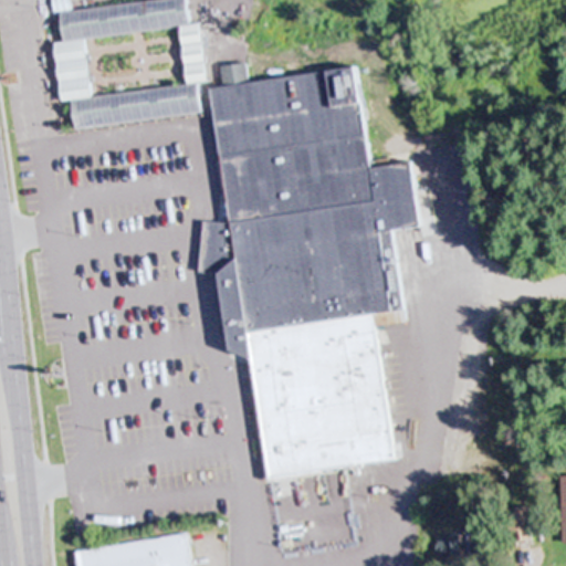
[(74,128),(201,114),(198,83),(206,83),(199,24),(188,25),(186,0),(164,0),(71,10),(70,0),(51,0),(53,13),(60,12),(63,43),(54,44),(60,103),(72,102),(74,128)]
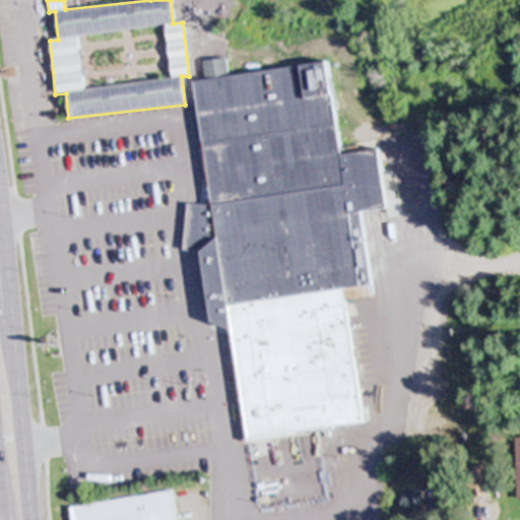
[(192,81),(326,63),(340,154),(377,150),(386,209),(362,213),(371,298),(345,301),(363,421),(248,442),(231,329),(222,325),(207,317),(198,251),(182,250),(187,203),(199,204),(209,205),(192,81)]
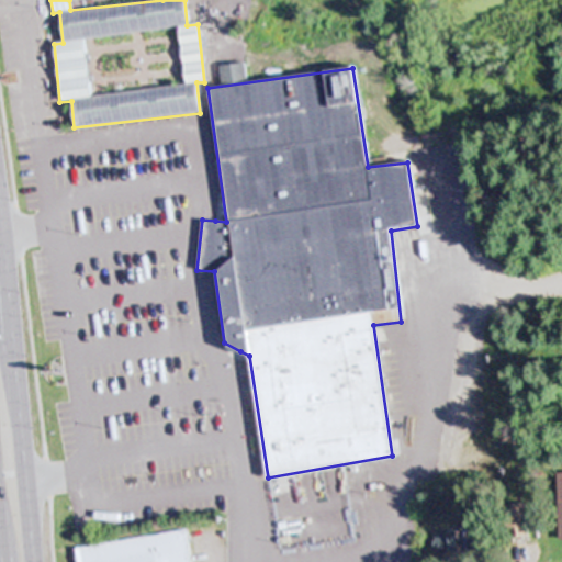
[(76,547),(78,561),(131,561),(157,558),(157,561),(189,561),(183,528),(76,547)]
